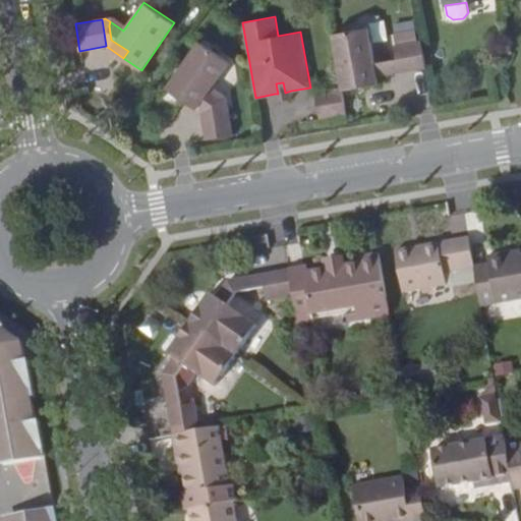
[(369,27),(333,34),(342,87),(342,89),(364,85),(362,78),(378,75),(394,72),(392,60),(391,59),(375,62),(369,27)]
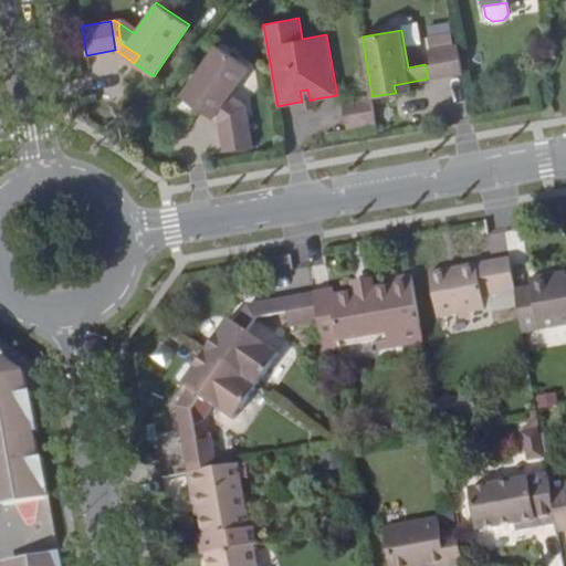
[(435,77),(463,72),(458,43),(429,49),(432,64),(435,77)]
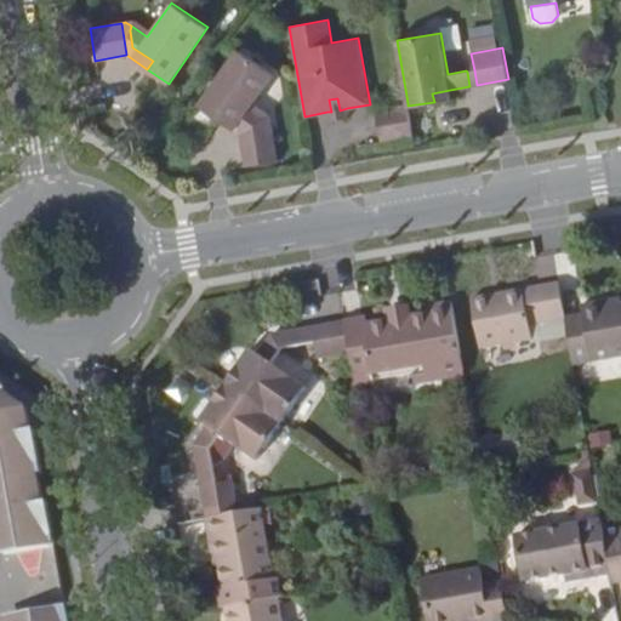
[(262,123),(265,119),(250,108),(274,74),(238,49),(198,104),(218,118),(224,110),(245,125),(262,123)]
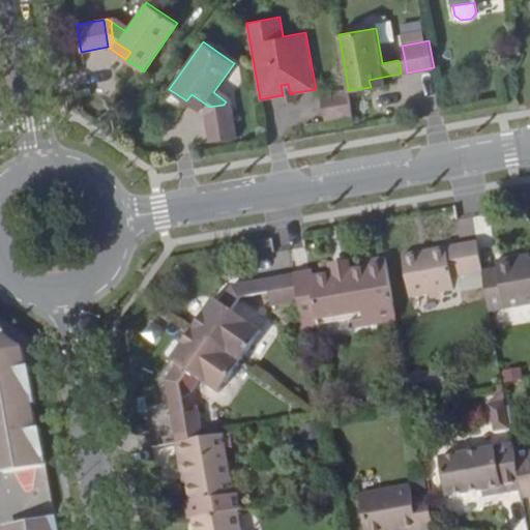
[(405,60),(399,61),(401,74),(407,72),(405,60)]
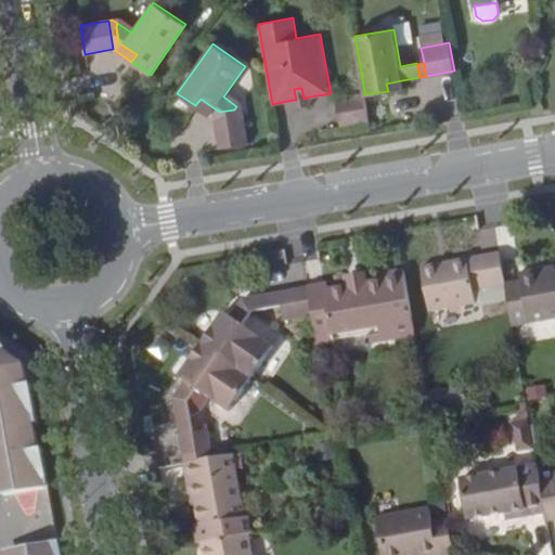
[(386,84),(388,91),(404,88),(402,80),(386,84)]
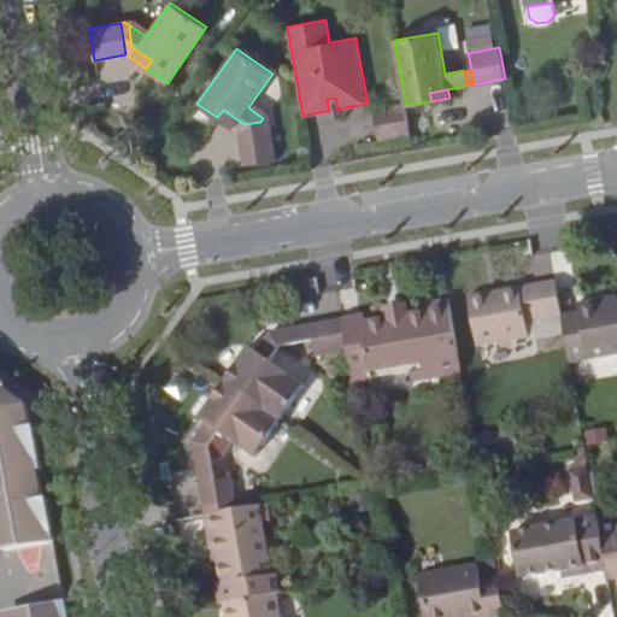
[(329,111),(338,110),(335,98),(327,99),(329,111)]
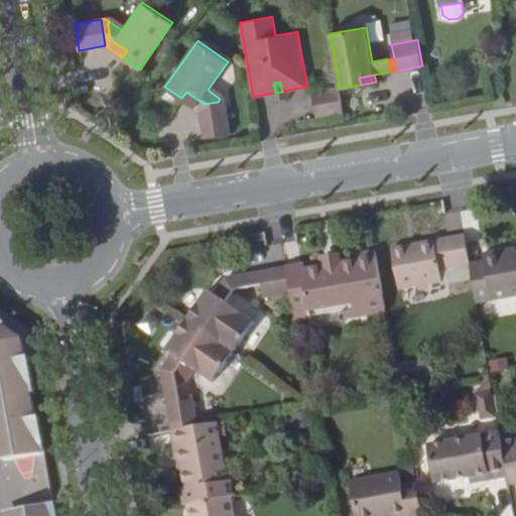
[(317,117),(344,113),(339,88),(339,86),(312,91),(317,117)]
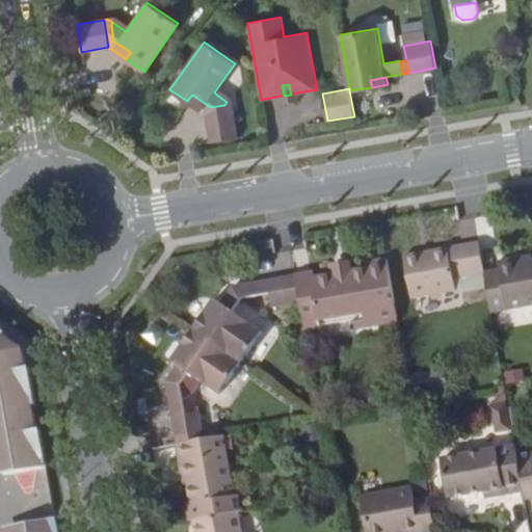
[(298,102),(297,92),(291,95),(284,96),(281,96),(283,105),(298,102)]
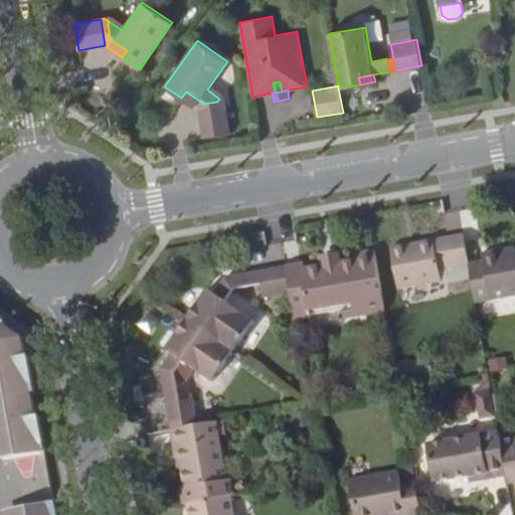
[(199,112),(203,104),(186,92),(181,98),(199,112)]
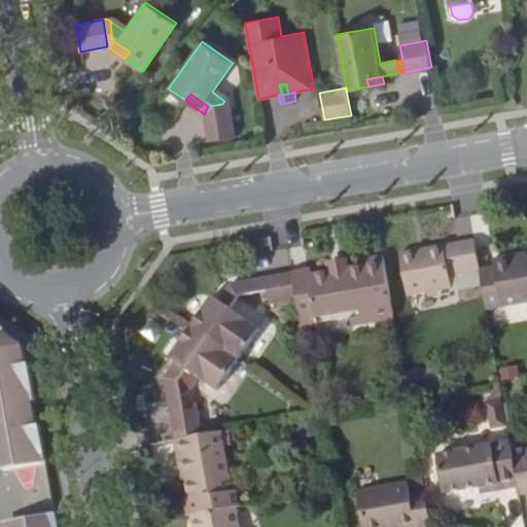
[(232,106),(224,101),(222,104),(208,106),(204,114),(232,109),(232,106)]
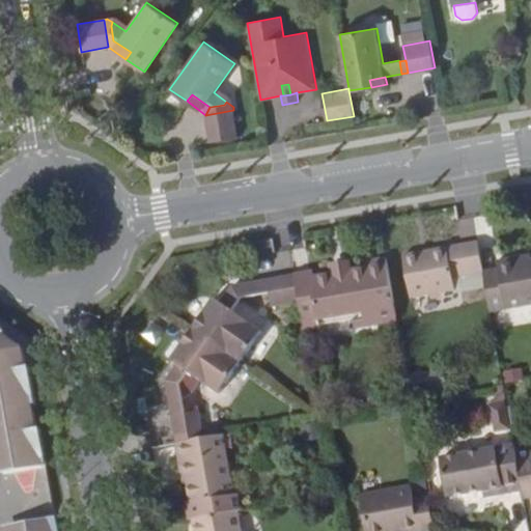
[(238,136),(233,110),(205,115),(211,141),(238,136)]
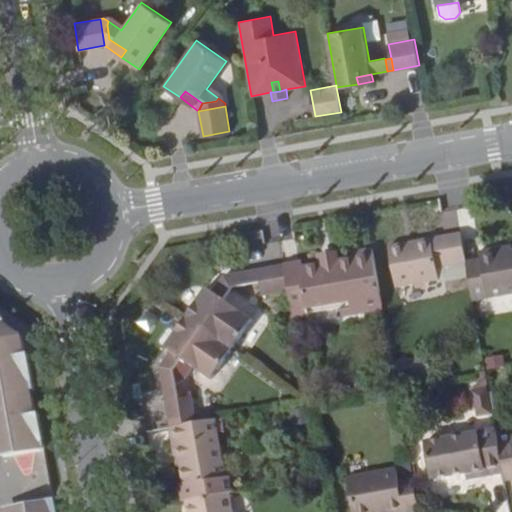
[(466,264),(460,229),(447,232),(452,265),(466,264)]
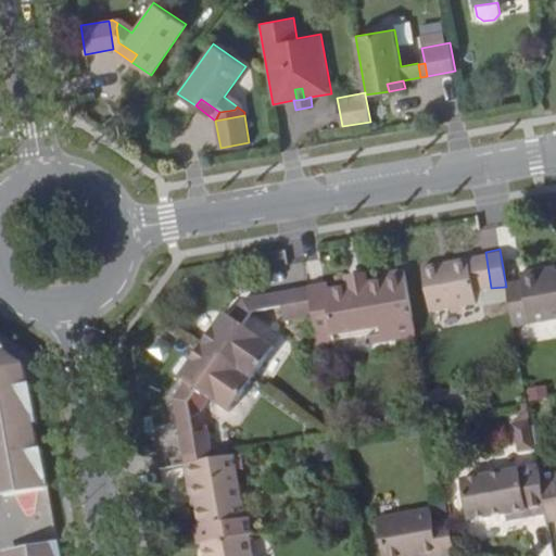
[(475,291),(491,288),(485,252),(463,256),(465,262),(420,269),(429,313),(477,305),(475,291)]
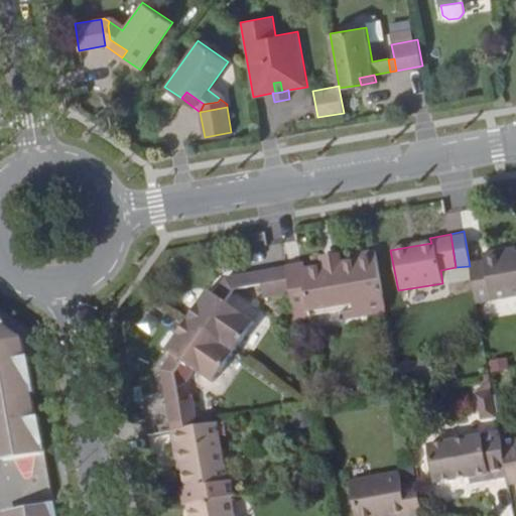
[(501,260),(514,257),(513,248),(499,251),(501,260)]
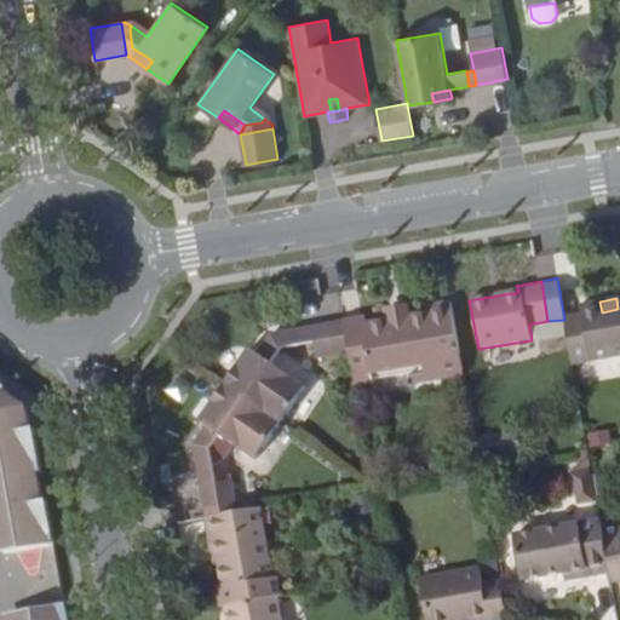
[(564,320),(573,363),(619,356),(619,309),(618,309),(602,313),(600,302),(579,304),(580,316),(564,320)]
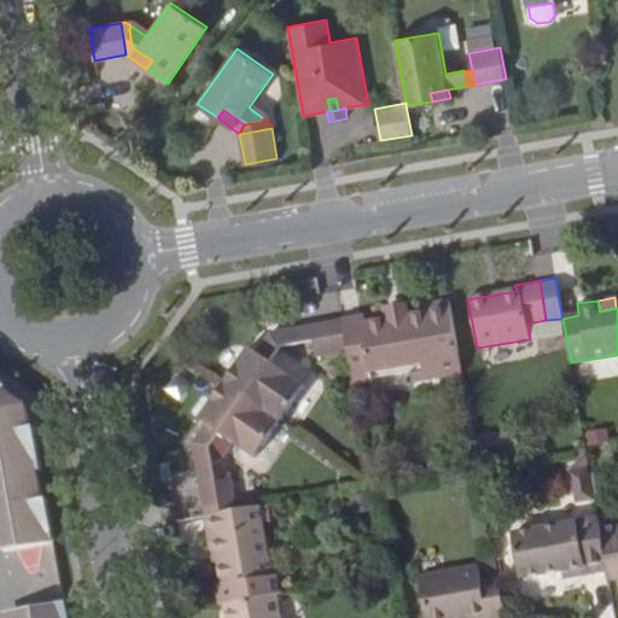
[(461,369),(450,312),(373,325),(371,310),(342,316),(348,351),(353,379),(413,368),(414,378),(461,369)]
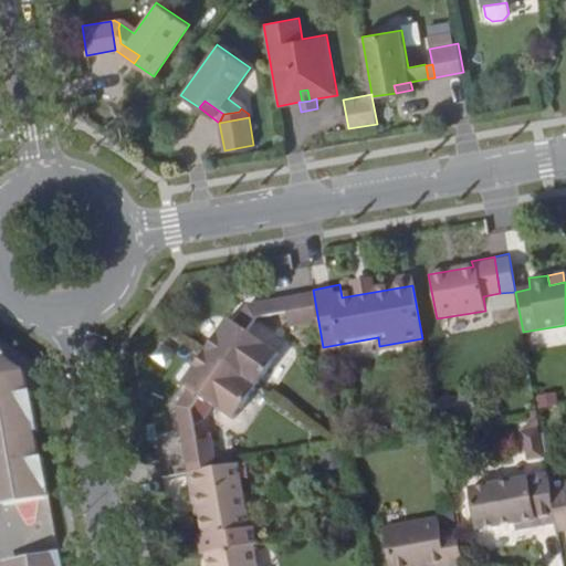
[(318,322),(313,290),(285,294),(287,311),(291,327),(318,322)]
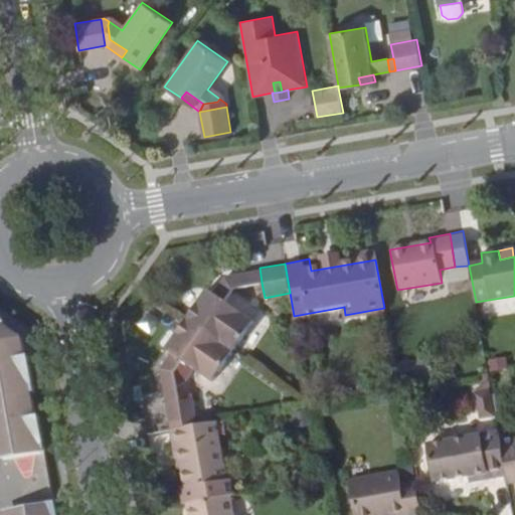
[(237,287),(262,283),(260,268),(234,272),(237,287)]
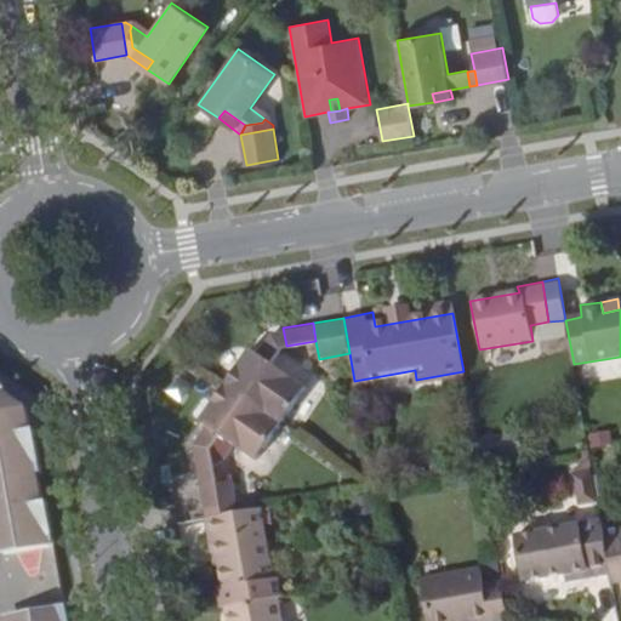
[(249,340),(218,382),(281,425),(309,385),(274,360),(286,346),(283,328),(271,330),(257,348),(249,340)]
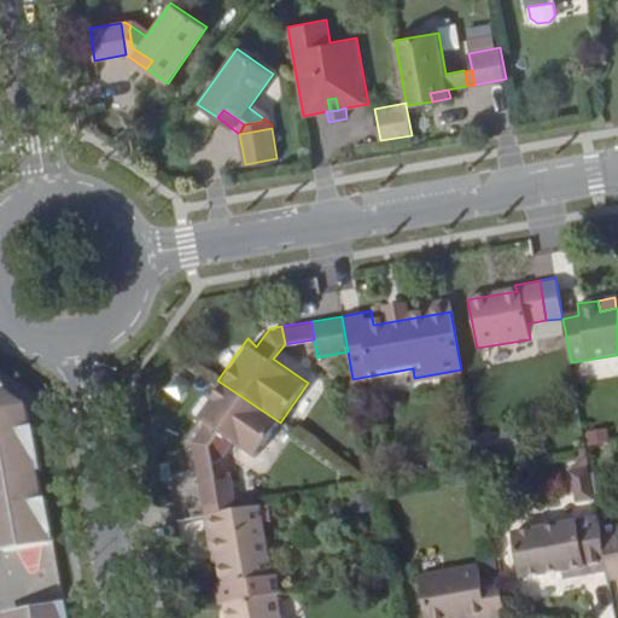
[(280,423),(217,380),(193,413),(203,419),(190,438),(193,450),(211,447),(221,431),(256,456),(280,423)]
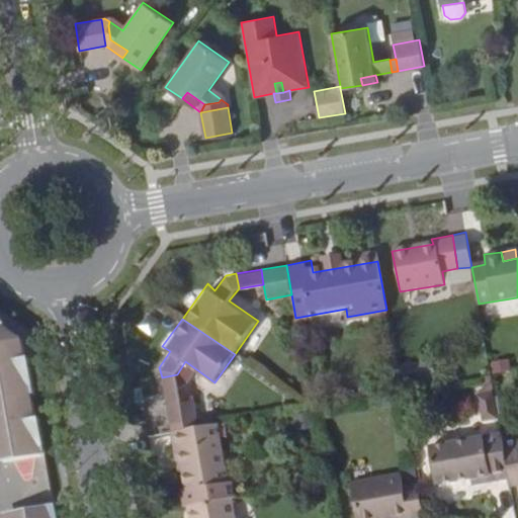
[(24,338),(0,321),(0,459),(45,452),(38,415),(34,416),(29,394),(34,393),(24,338)]
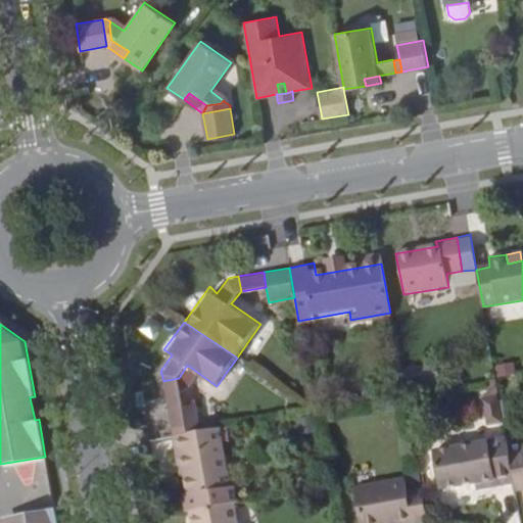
[(183,402),(179,378),(163,381),(168,405),(183,402)]
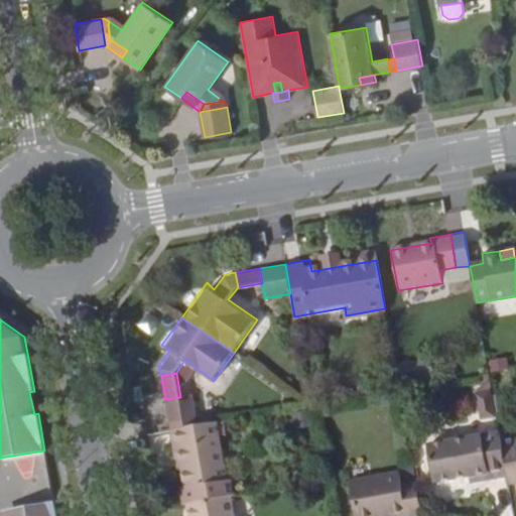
[(479,421),(496,418),(491,392),(473,396),(479,421)]
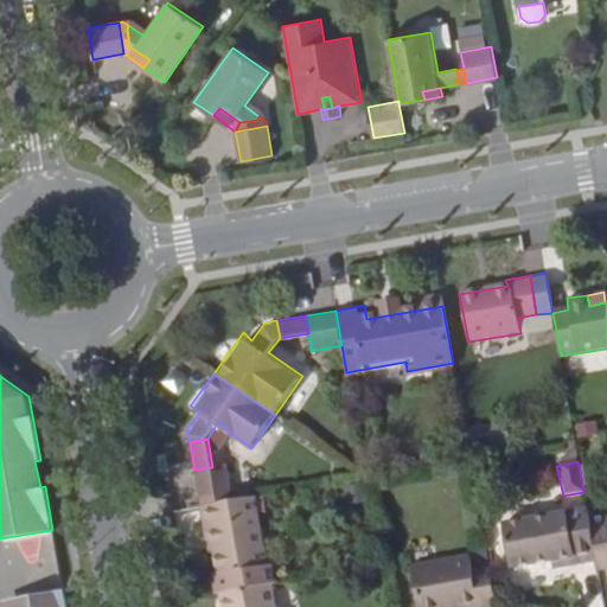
[(195,470),(202,505),(236,500),(230,465),(212,467),(195,470)]
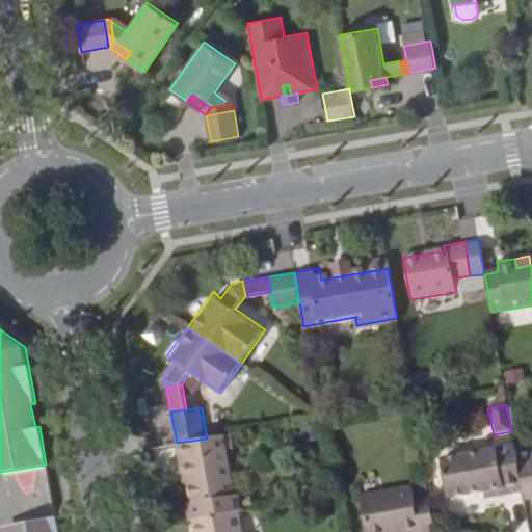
[(207,439),(177,443),(181,467),(188,466),(191,483),(194,499),(195,503),(188,504),(191,520),(192,520),(237,512),(243,511),(241,496),(236,497),(235,491),(224,435),(207,439)]
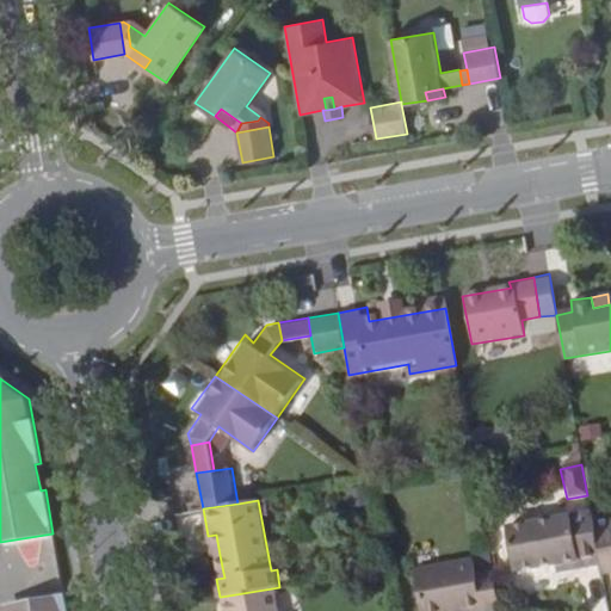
[(594,529),(592,512),(504,528),(512,574),(554,567),(576,562),(578,571),(600,566),(594,529)]
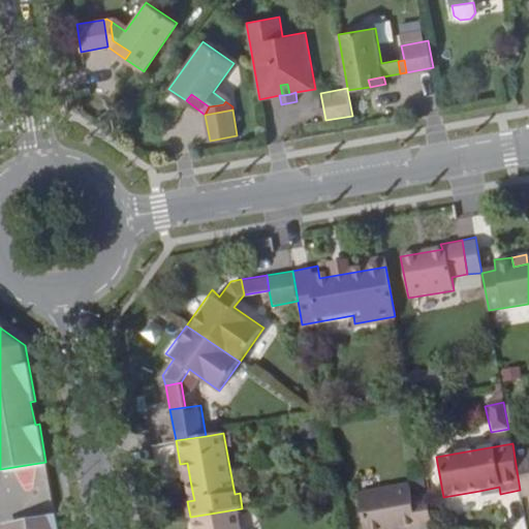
[(520,490),(522,499),(528,497),(528,457),(528,455),(515,458),(520,490)]
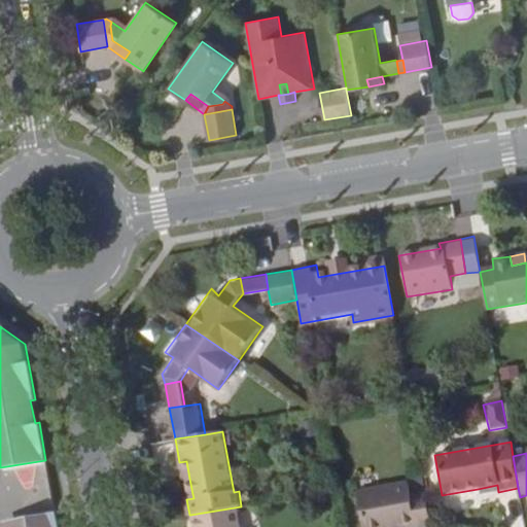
[(182,481),(189,479),(186,461),(179,462),(182,481)]
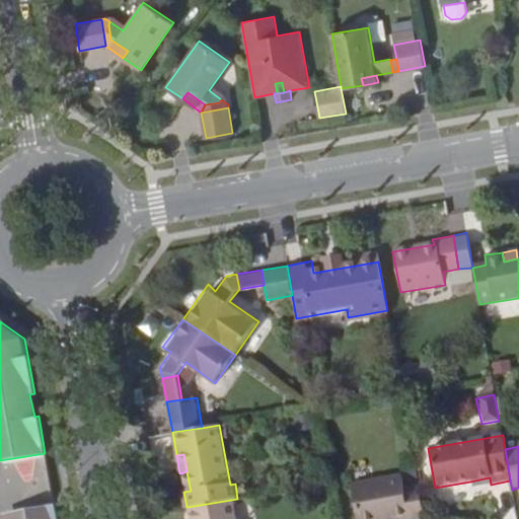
[(424,518),(419,488),(408,489),(405,477),(353,488),(358,518),(424,518)]
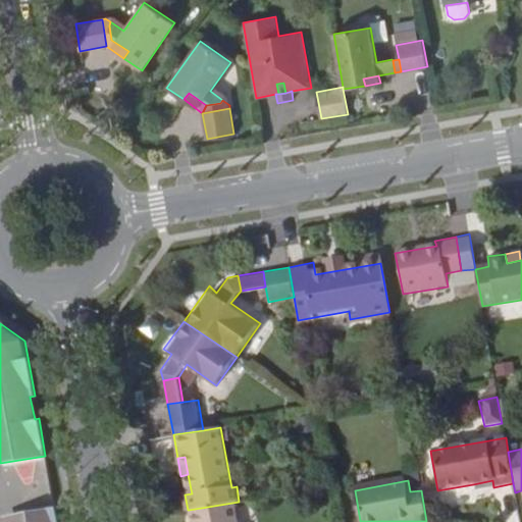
[(474,490),(493,487),(492,480),(473,484),(474,490)]
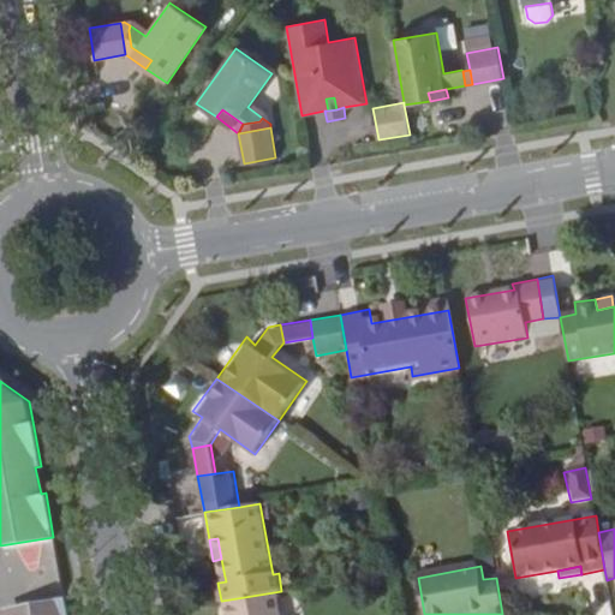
[(279,614),(274,592),(222,601),(224,614),(279,614)]
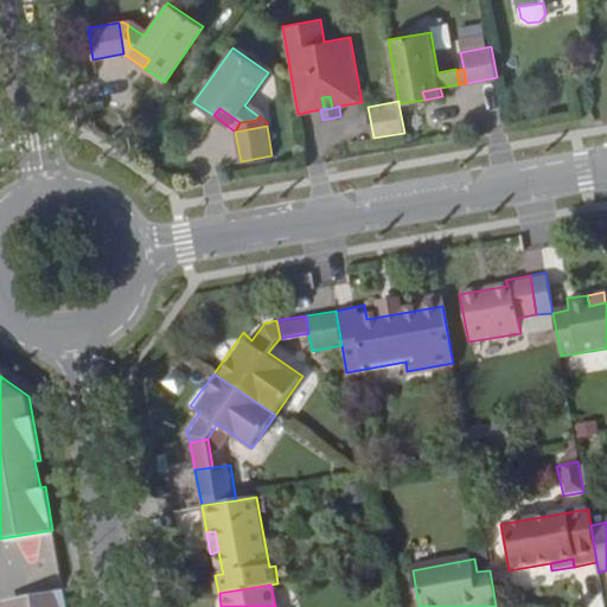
[(2,606),(65,606),(63,587),(1,598),(2,606)]
